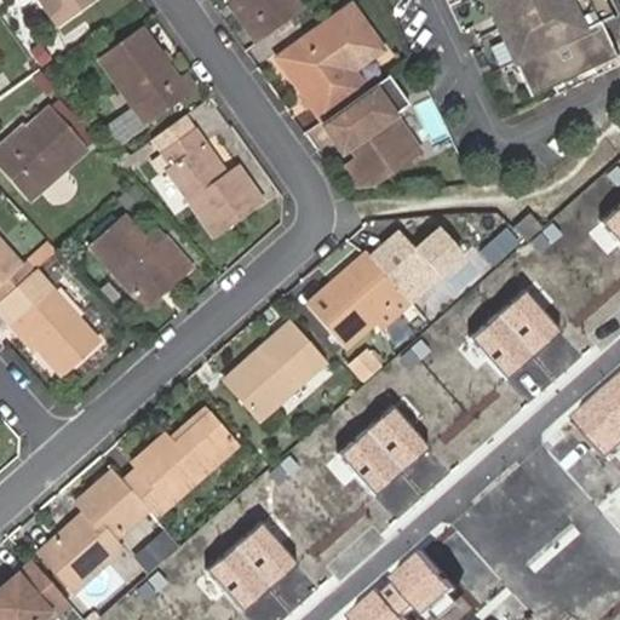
[(38,3),(35,0),(13,0),(23,13),(38,3)]
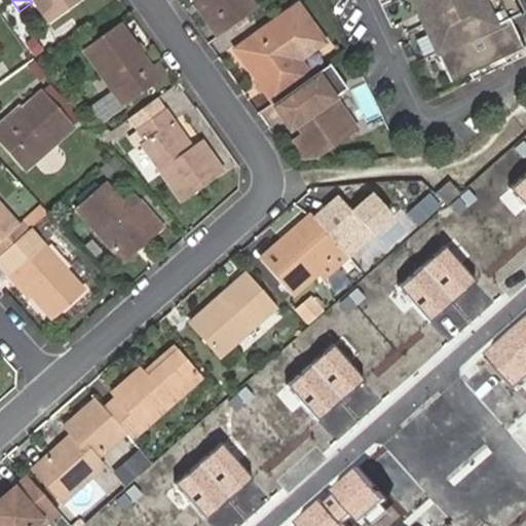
[(82,1),(81,0),(30,0),(32,2),(48,25),(82,1)]
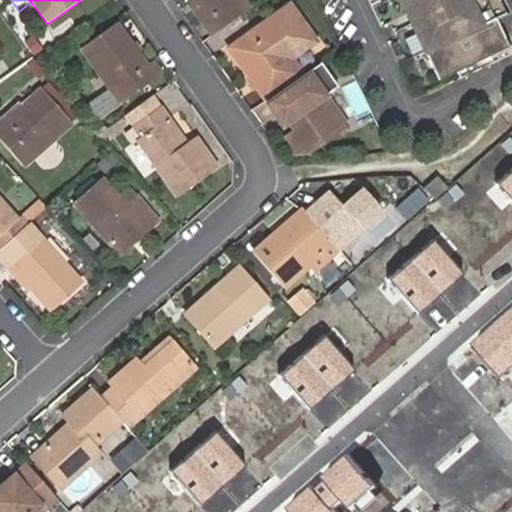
[(198,26),(206,39),(249,9),(241,0),(184,0),(202,23),(198,26)]
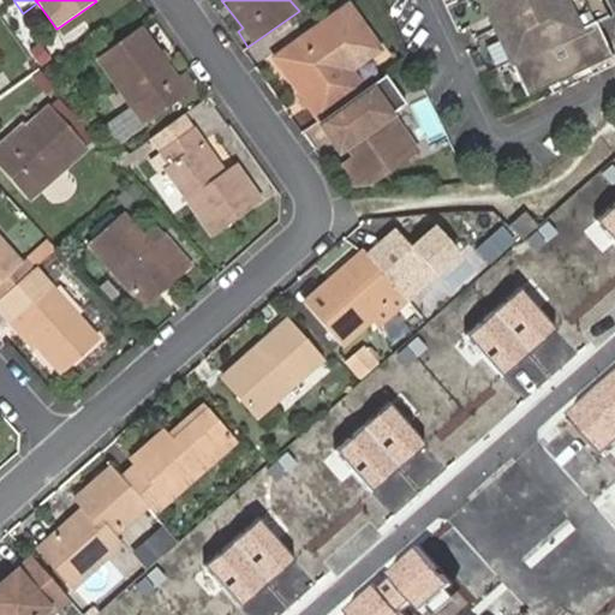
[(611,27),(598,0),(479,0),(530,106),(613,66),(597,33),(611,27)]
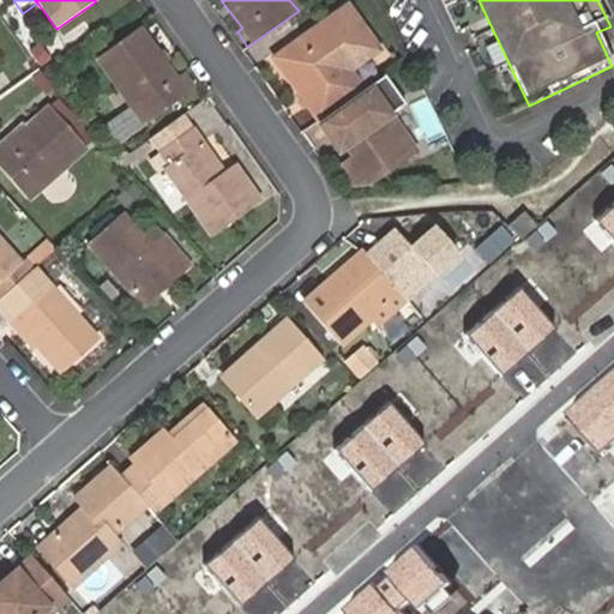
[(272,60),(317,121),(329,113),(359,92),(347,73),(372,55),(339,12),(272,60)]
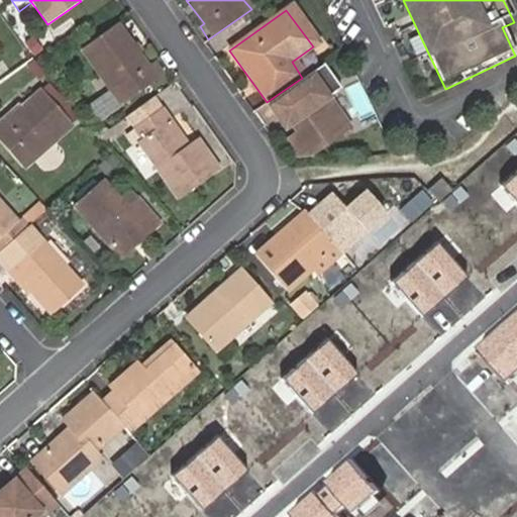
[(148,69),(119,27),(86,52),(121,102),(159,77),(151,67),(148,69)]
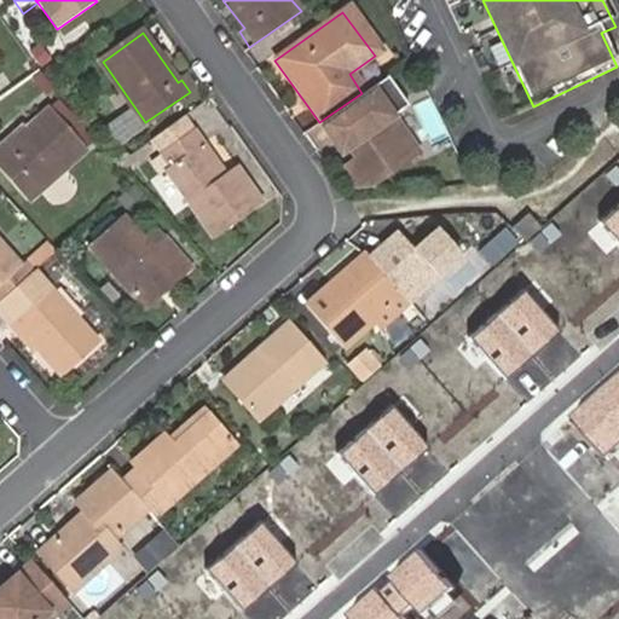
[(362,93),(331,114),(345,132),(350,129),(356,138),(351,142),(346,145),(356,158),(343,167),(356,181),(372,181),(417,150),(392,116),(406,104),(387,75),(362,93)]
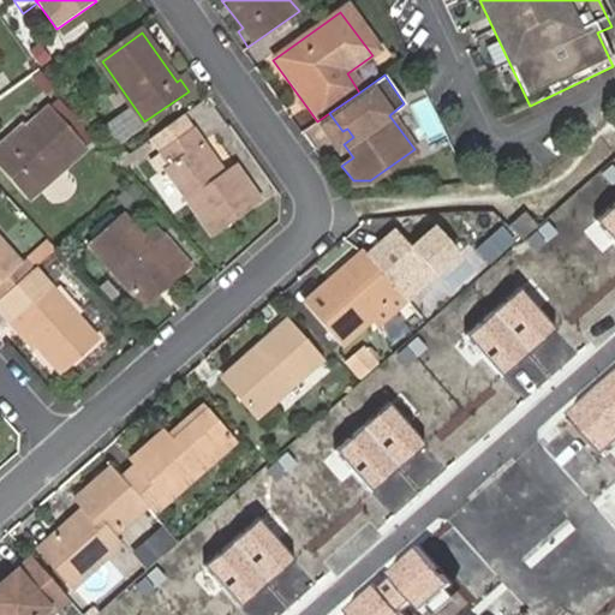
[(79,151),(43,113),(0,149),(0,172),(24,201),(79,151)]
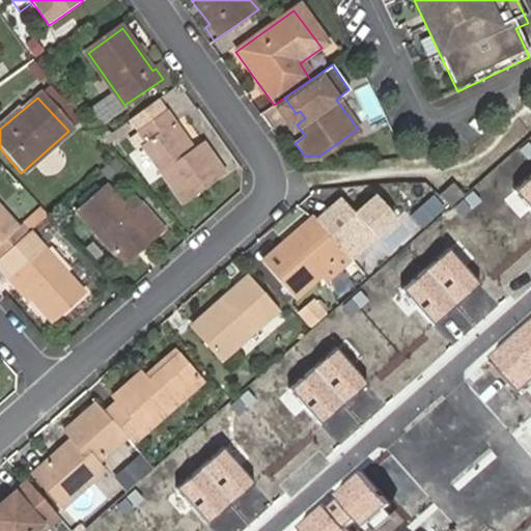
[(140,128),(165,110),(157,99),(132,116),(140,128)]
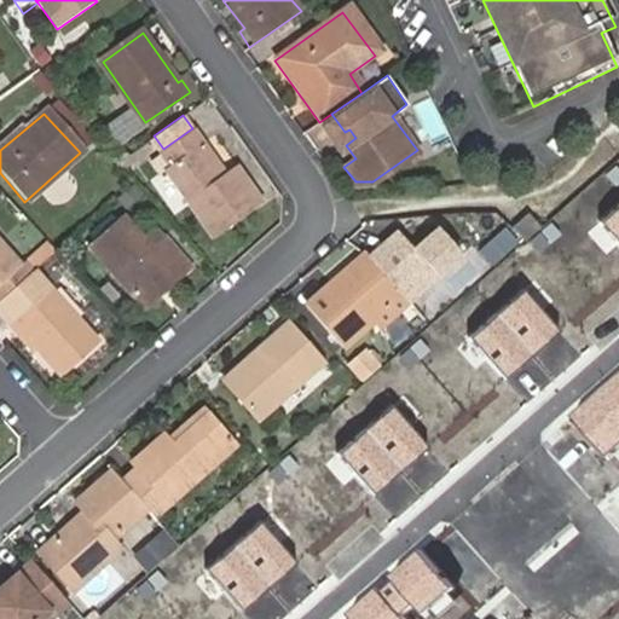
[(225,174),(192,128),(163,149),(175,168),(167,173),(215,239),(261,207),(235,167),(225,174)]
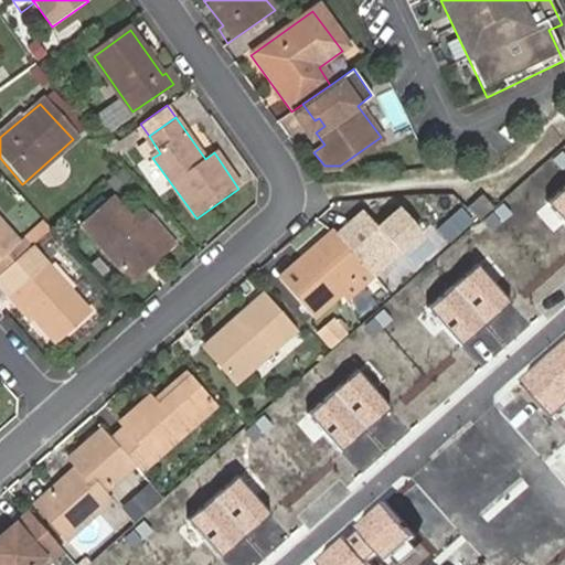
[(319,118),(315,120),(320,129),(324,126),(319,118)]
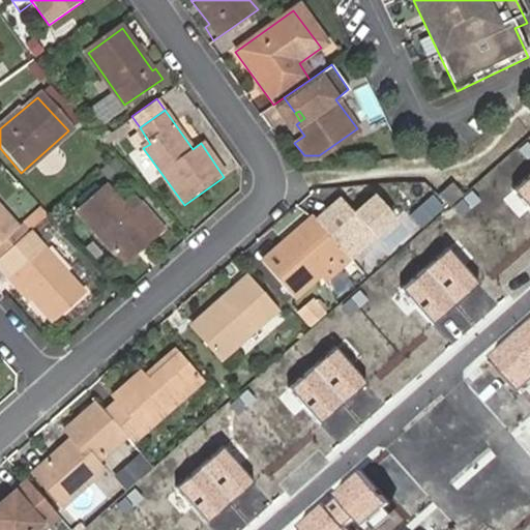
[(529,175),(513,190),(529,209),(529,175)]
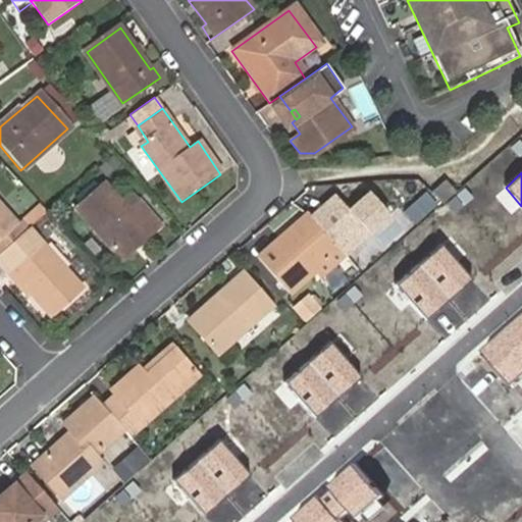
[(122,210),(96,181),(68,205),(116,259),(155,223),(135,201),(122,210)]
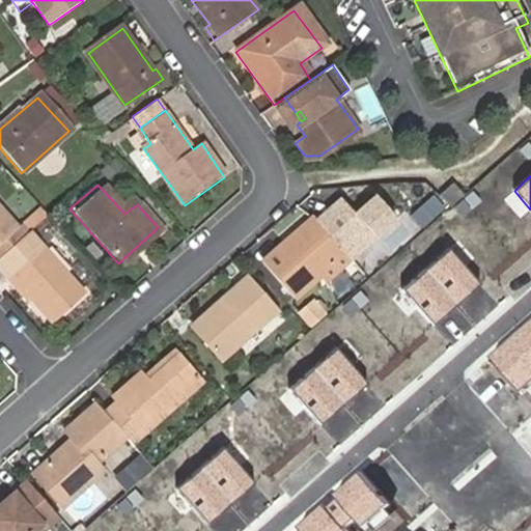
[(440,199),(448,208),(459,199),(452,190),(440,199)]
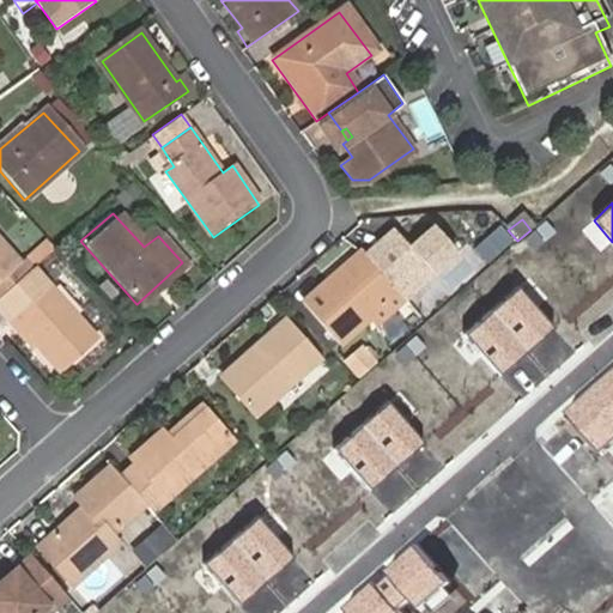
[(498,226),(472,249),(484,262),(510,241),(498,226)]
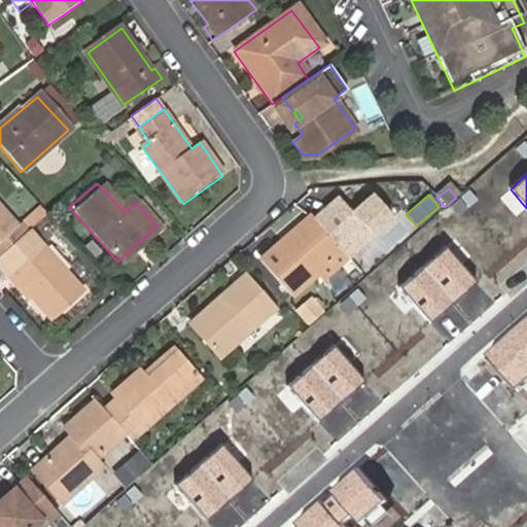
[(339,199),(313,221),(341,253),(346,259),(372,237),(339,199)]
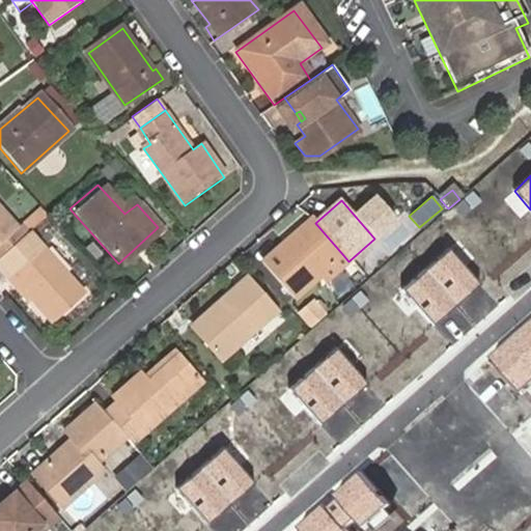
[(0,253),(20,235),(11,226),(12,226),(0,211),(0,253)]
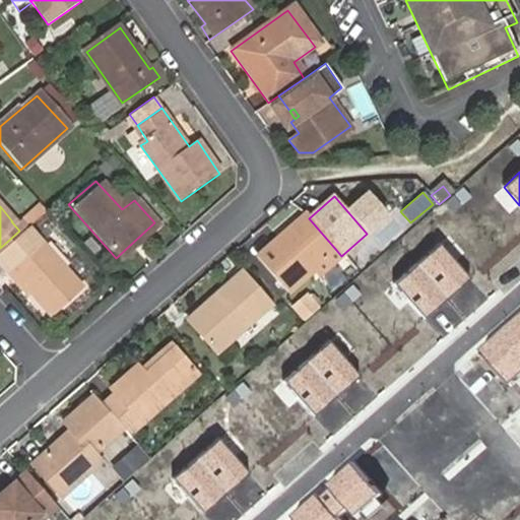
[(19,231),(24,226),(18,218),(17,217),(12,221),(11,221),(19,231)]
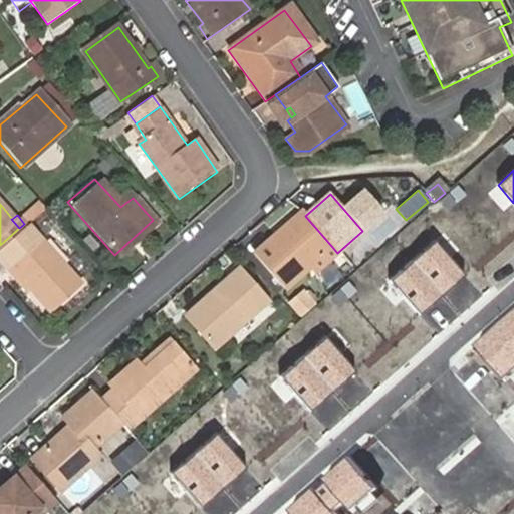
[(332,247),(305,216),(287,232),(284,228),(253,255),(283,290),(305,271),(332,247)]
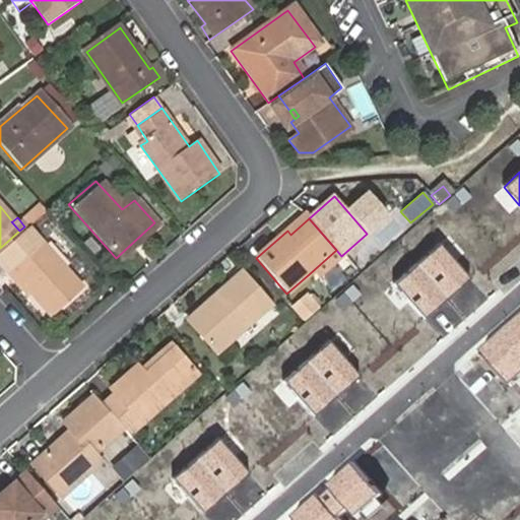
[(0,248),(0,254),(47,310),(78,283),(27,224),(24,226),(19,231),(0,248)]
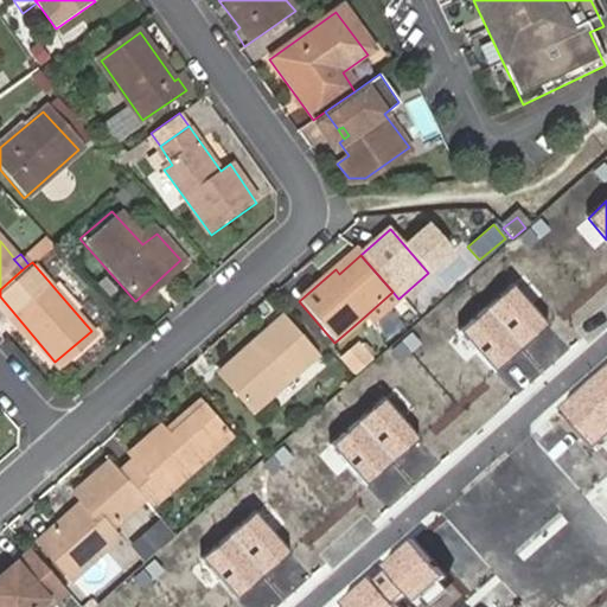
[(549,326),(513,286),(461,332),(497,371),(549,326)]
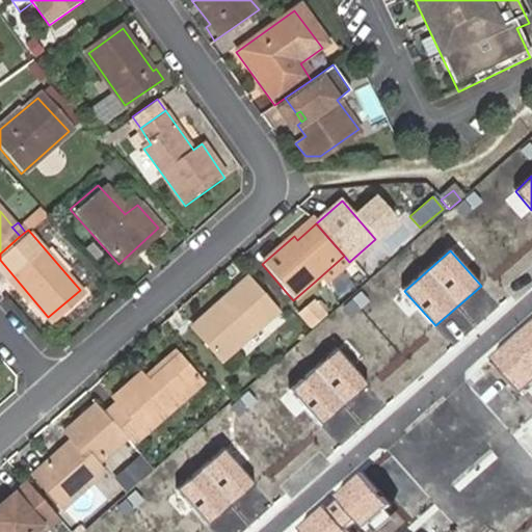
[(316,281),(321,287),(349,262),(344,256),(316,281)]
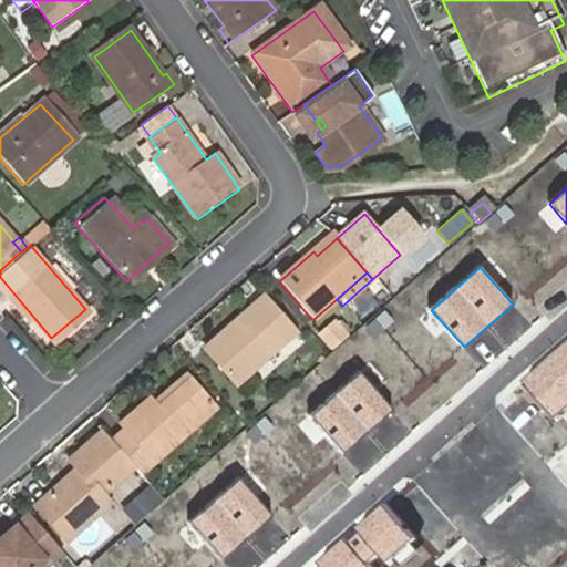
[(286,329),(259,298),(198,348),(225,380),(286,329)]
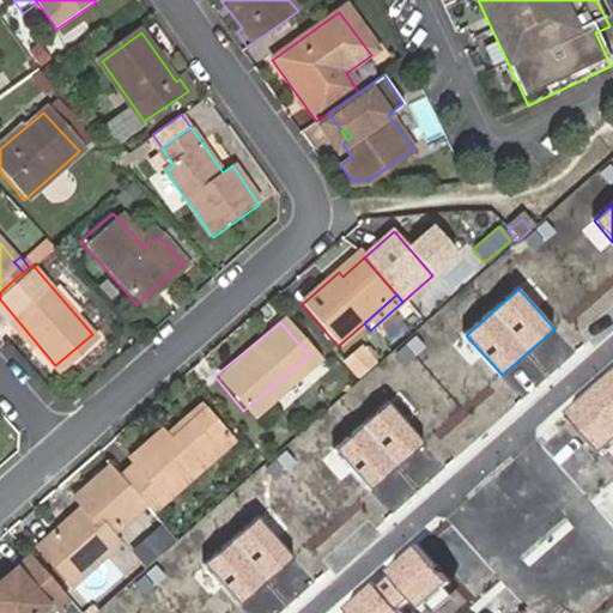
[(360,377),(381,360),(366,344),(346,360),(360,377)]
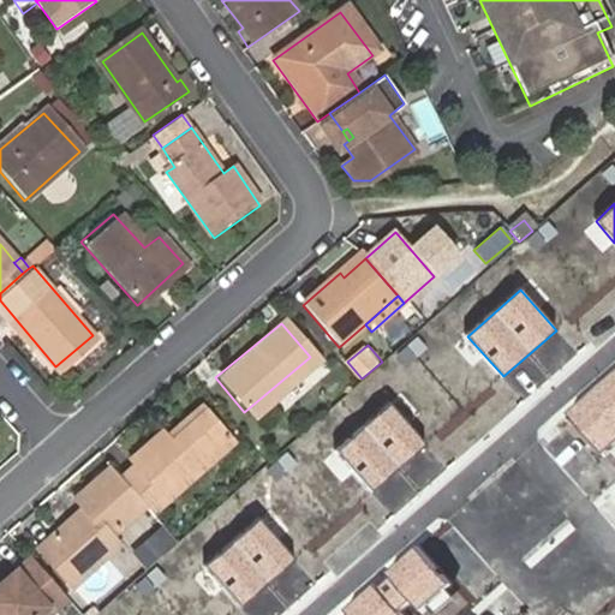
[(614,448),(614,375),(573,415),(609,455),(614,448)]
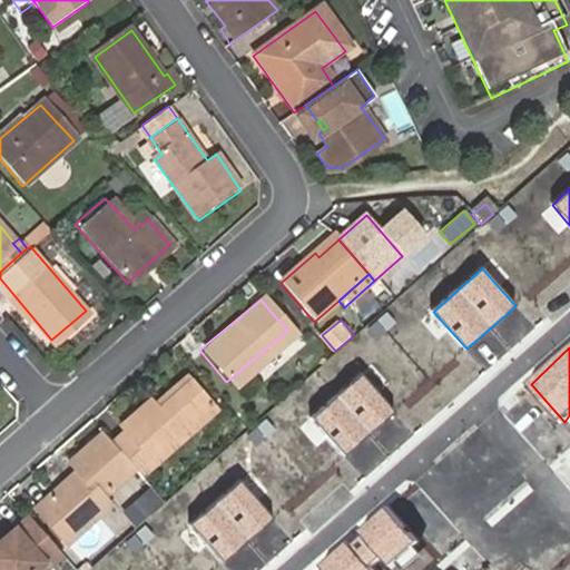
[(130,463),(139,473),(212,408),(183,376),(154,403),(147,397),(119,422),(124,428),(110,441),(130,463)]
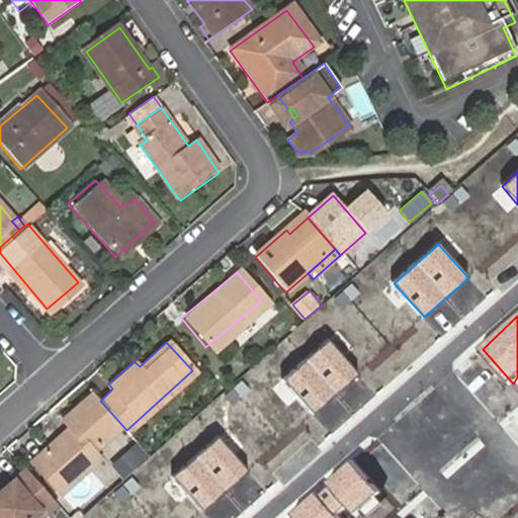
[(360,376),(330,342),(285,380),(316,415),(360,376)]
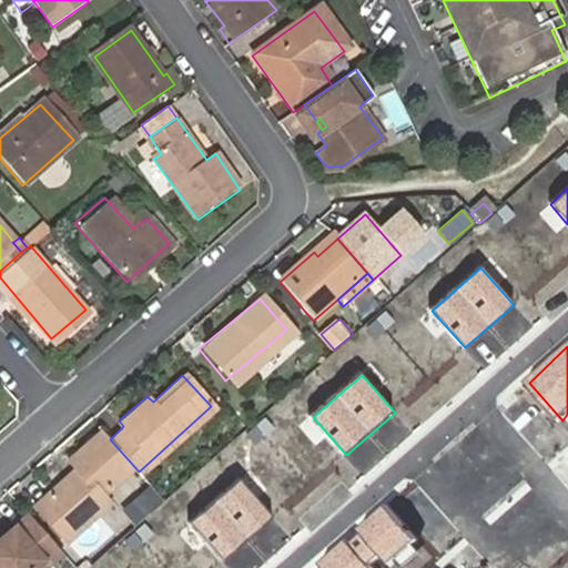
[(110,439),(101,428),(68,457),(71,463),(43,486),(51,494),(40,504),(62,528),(95,500),(100,497),(95,492),(130,462),(110,439)]
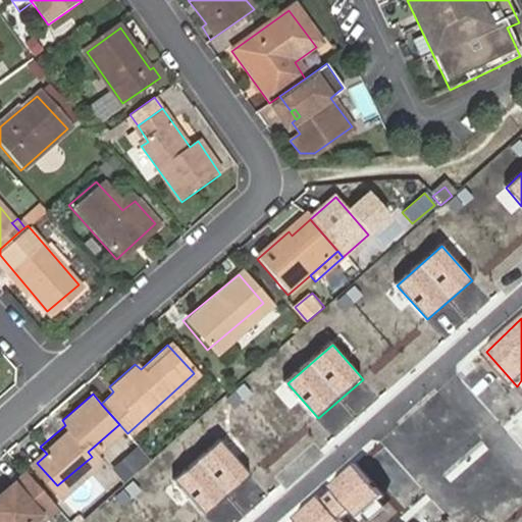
[(249,475),(218,441),(173,480),(204,515),(249,475)]
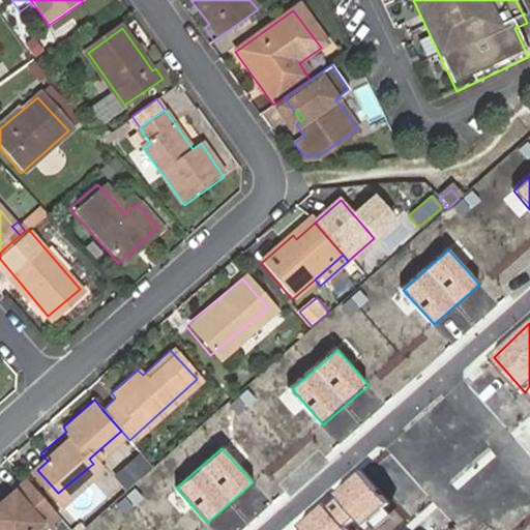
[(48,461),(40,453),(31,463),(37,470),(48,461)]
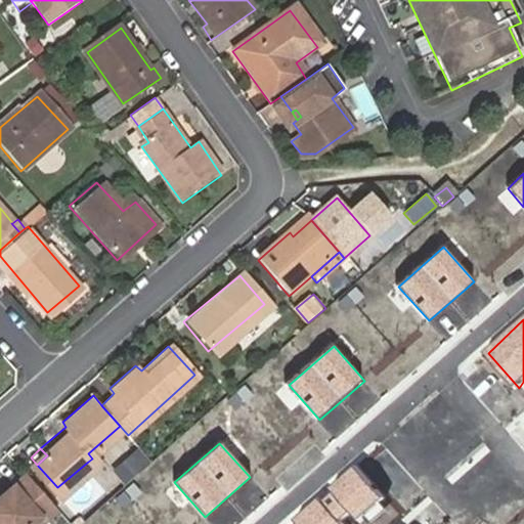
[(99,475),(88,462),(57,487),(69,500),(99,475)]
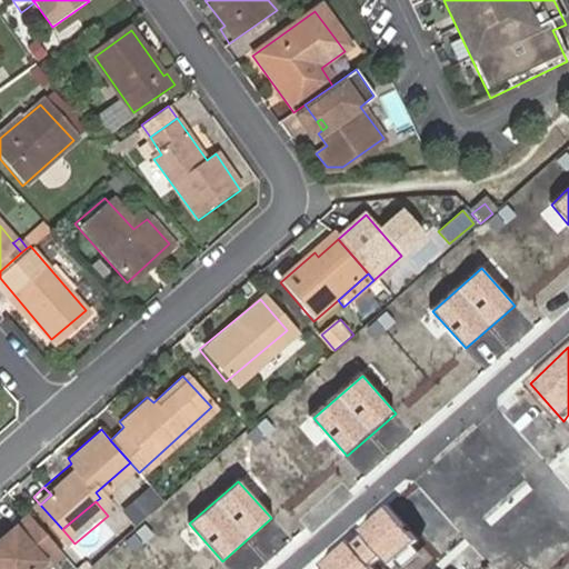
[(388,568),(420,541),(387,505),(321,562),(327,568),(388,568)]
